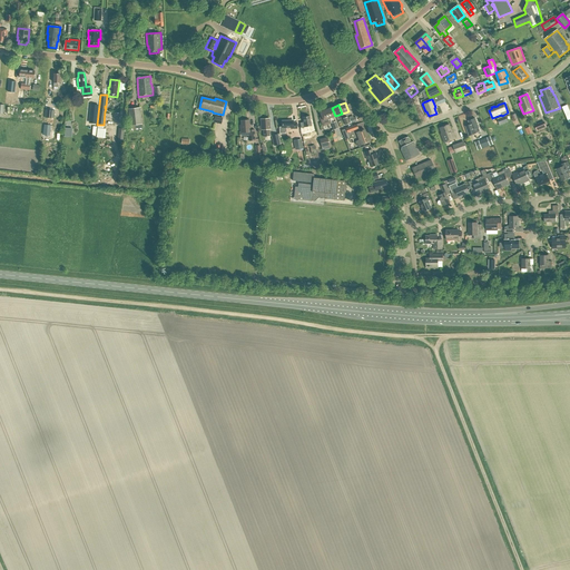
[(128,108),(131,129),(143,128),(141,124),(144,124),(141,106),(128,108)]
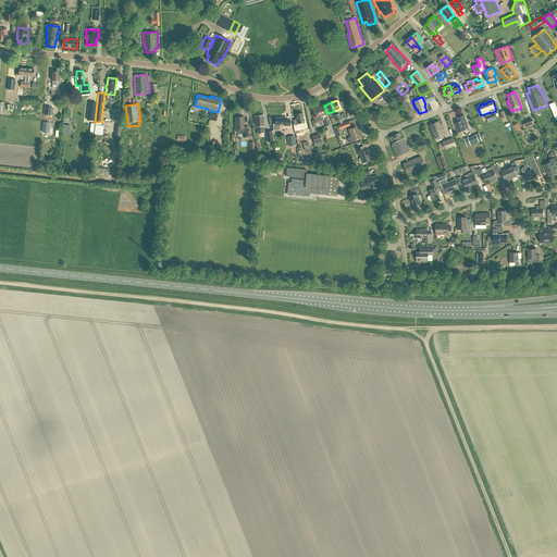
[(323,120),(326,127),(331,125),(327,119),(326,120),(324,114),(327,113),(324,106),(319,108),(323,121),(323,120)]
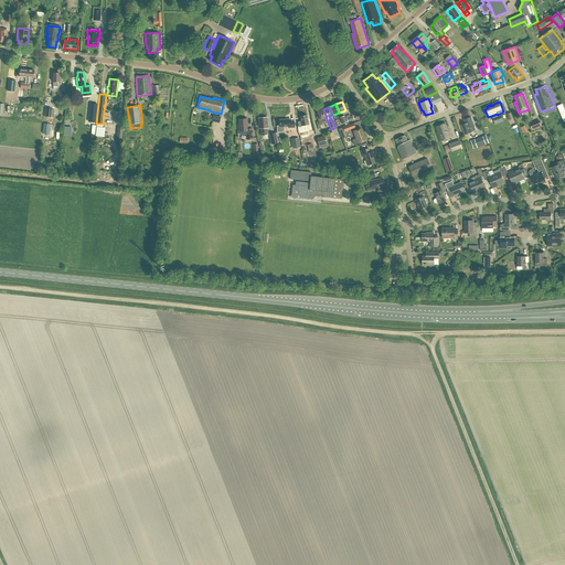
[(44,116),(54,117),(55,109),(45,108),(44,116)]
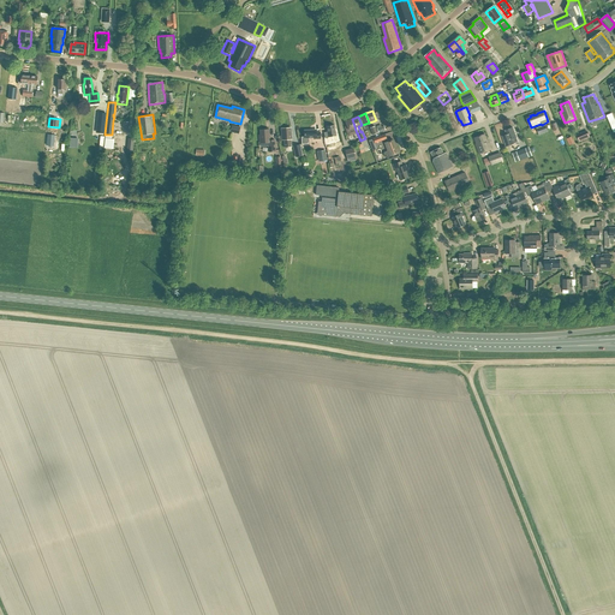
[(354,133),(357,133),(352,119),(345,121),(347,126),(345,127),(348,135),(354,132),(354,133)]
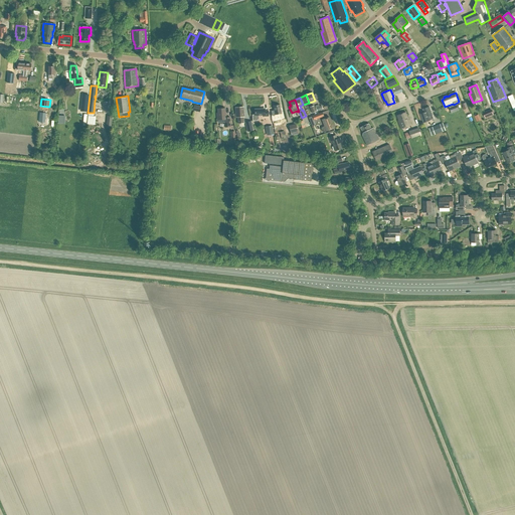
[(465,113),(466,113),(467,115),(470,114),(469,111),(470,111),(466,103),(462,104),(463,107),(465,113)]
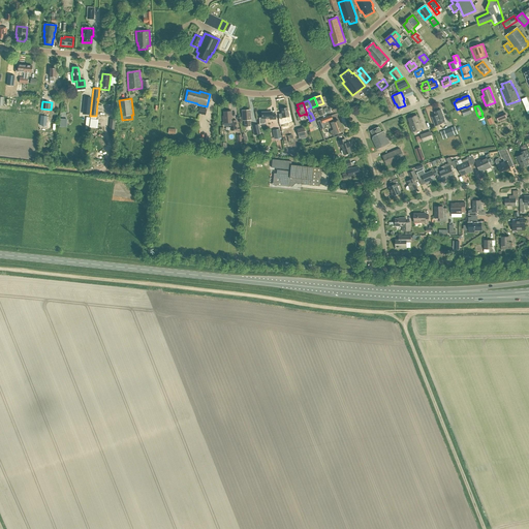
[(279,115),(279,119),(284,118),(285,123),(289,122),(288,117),(289,117),(287,107),(280,110),(281,114),(279,115)]
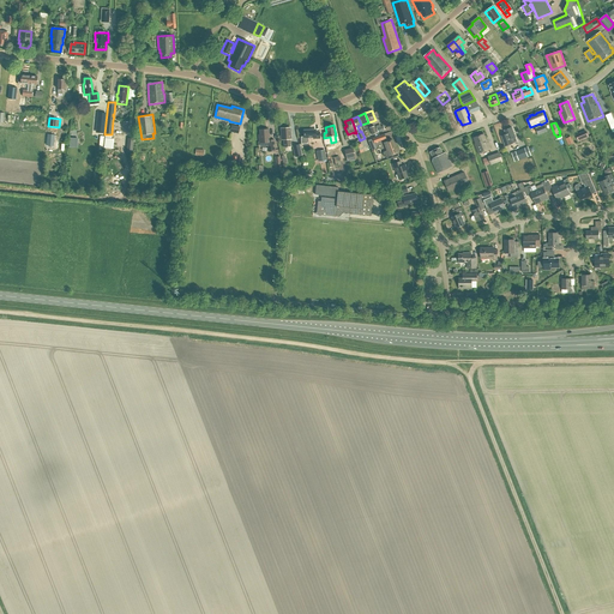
[(535,128),(539,134),(547,132),(545,125),(535,128)]
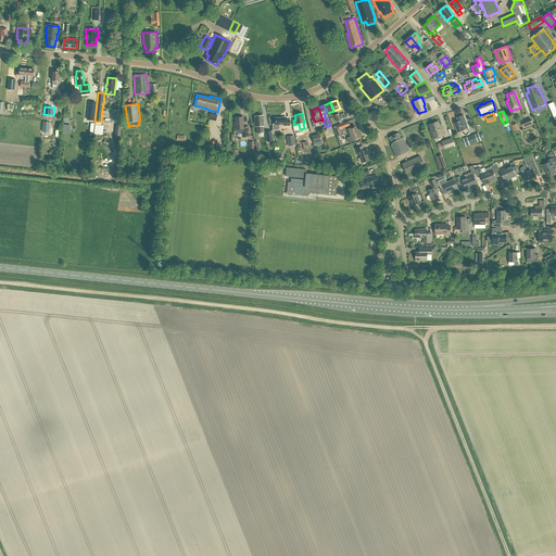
[(456,117),(458,122),(454,123),(457,133),(468,128),(467,124),(464,115),(456,117)]
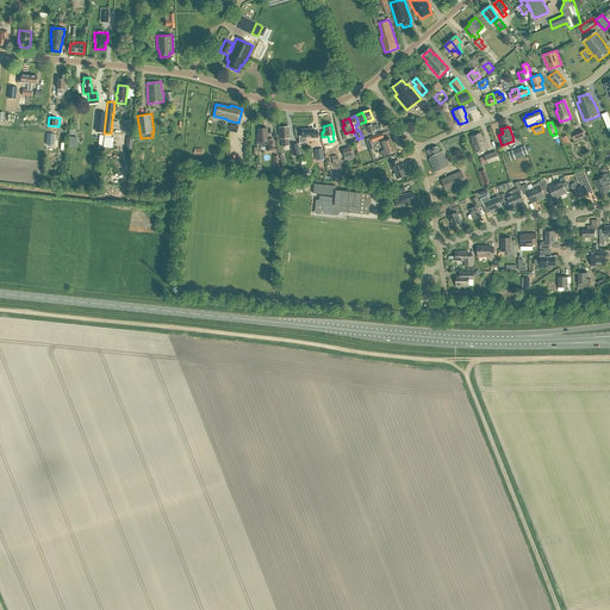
[(288,128),(279,128),(280,138),(281,138),(281,147),(288,145),(288,138),(288,128)]
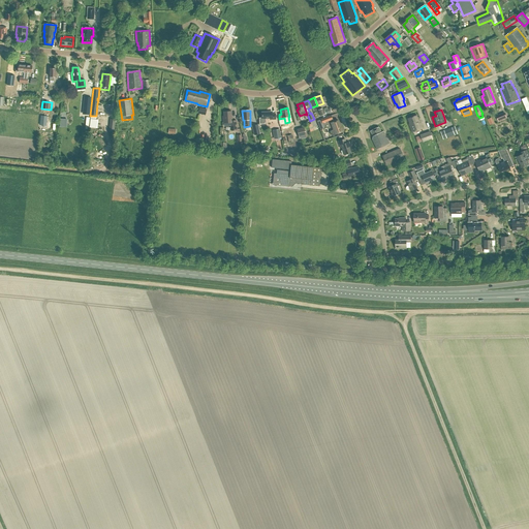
[(223,124),(230,123),(231,131),(237,130),(236,121),(232,122),(232,118),(231,118),(231,112),(223,112),(224,117),(222,117),(223,124)]
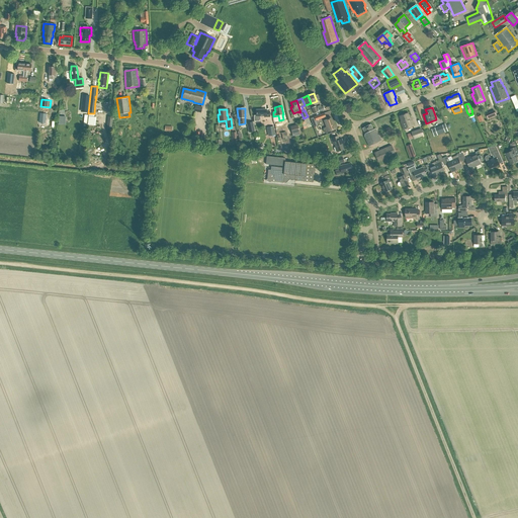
[(266,109),(256,109),(256,115),(254,115),(254,121),(259,120),(260,119),(260,116),(264,116),(264,117),(270,116),(269,110),(266,110),(266,109)]
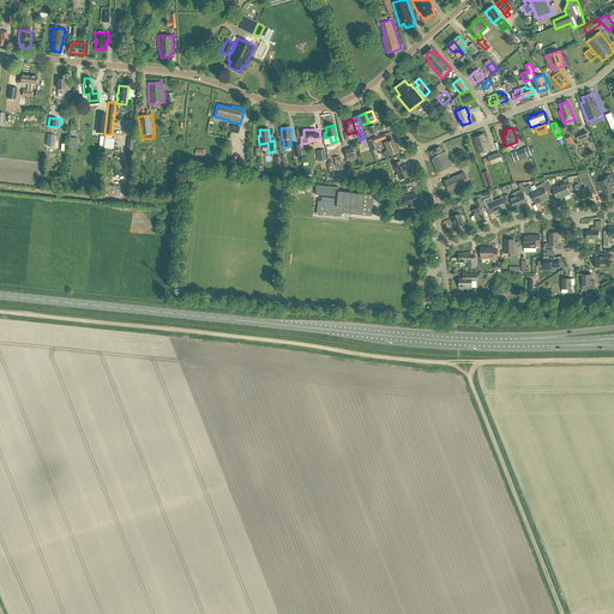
[(587,132),(577,136),(579,143),(589,139),(587,132)]
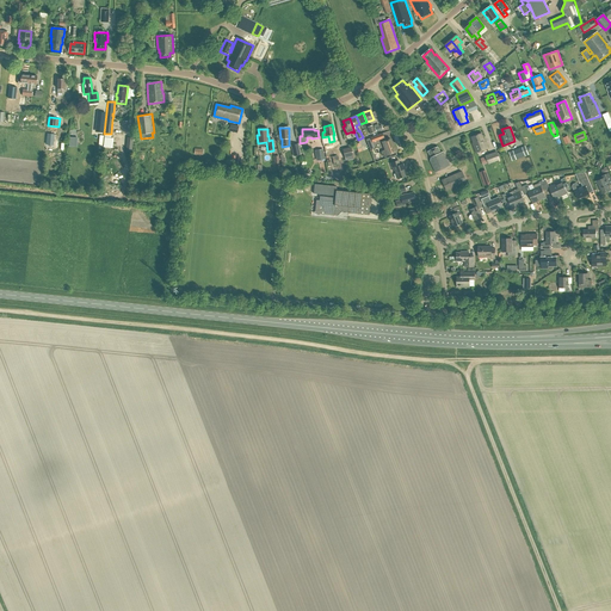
[(471,137),(474,143),(473,143),(476,153),(488,148),(485,139),(483,139),(481,134),(471,137)]
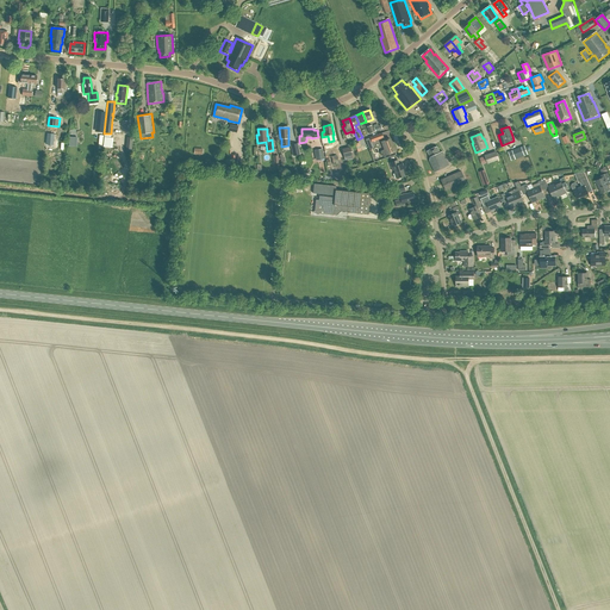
[(381,156),(384,156),(396,151),(392,142),(391,142),(390,138),(381,142),(384,149),(381,150),(380,151),(380,153),(381,155),(381,156)]
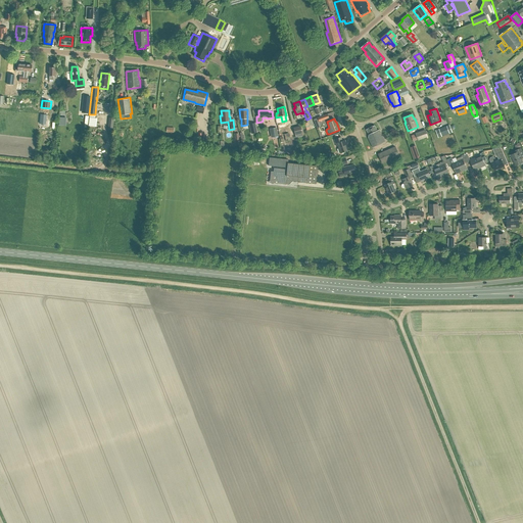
[(439,128),(442,136),(450,133),(447,125),(439,128)]
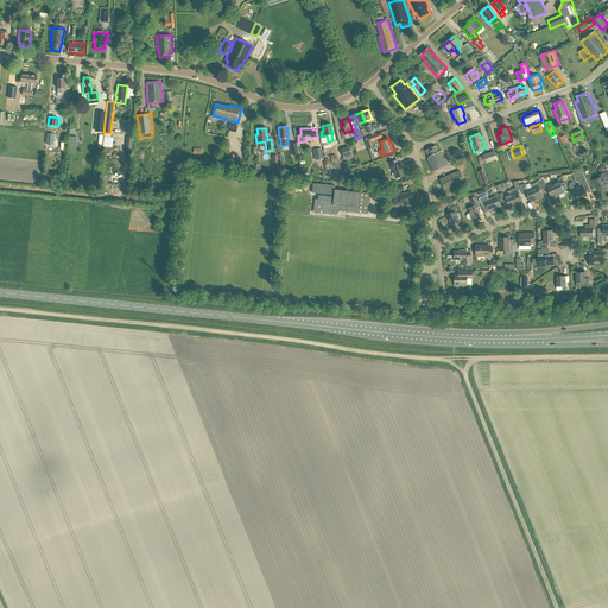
[(352,158),(348,146),(340,149),(343,159),(352,158)]
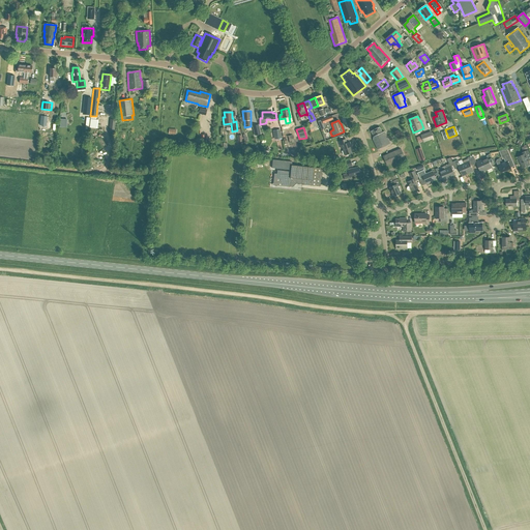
[(382,133),(380,127),(372,131),(374,137),(374,140),(378,150),(390,144),(384,131),(382,133)]
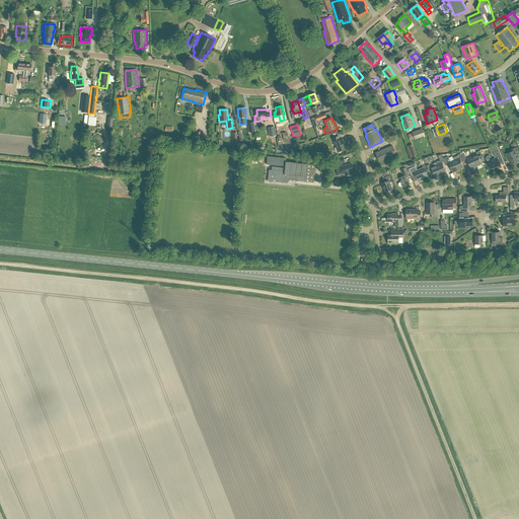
[(269,137),(276,136),(275,127),(268,128),(269,137)]
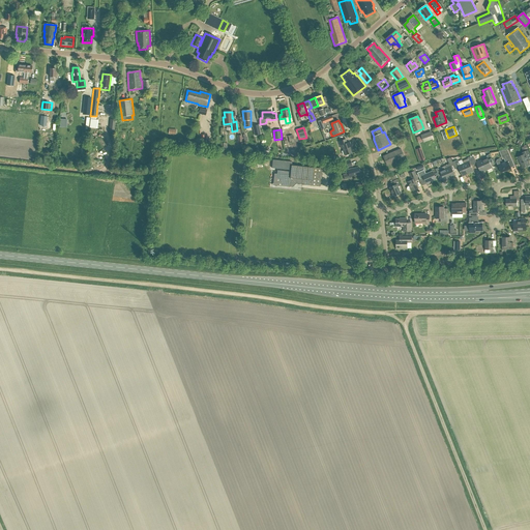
[(421,136),(423,142),(434,138),(432,133),(421,136)]
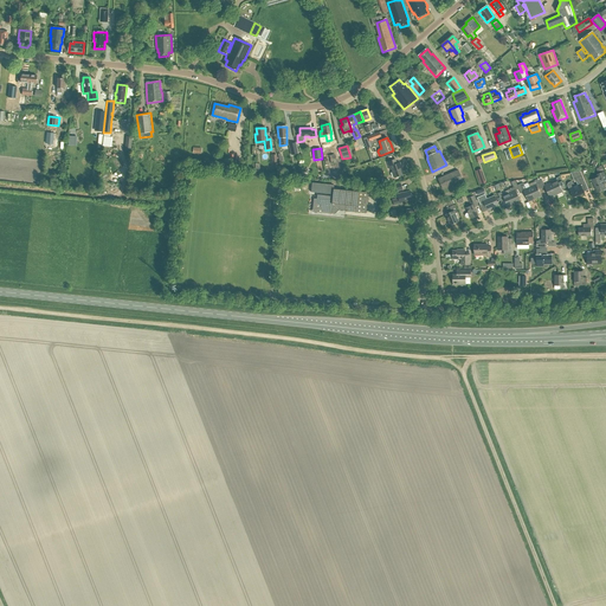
[(397,163),(395,159),(387,162),(389,169),(391,169),(394,178),(403,175),(400,168),(401,167),(400,162),(397,163)]
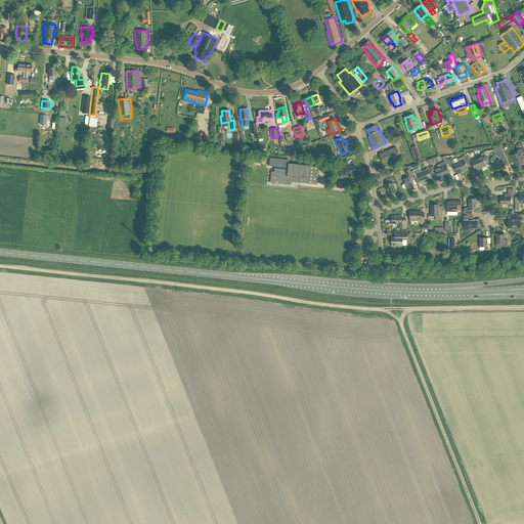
[(400,157),(396,146),(379,155),(383,164),(400,157)]
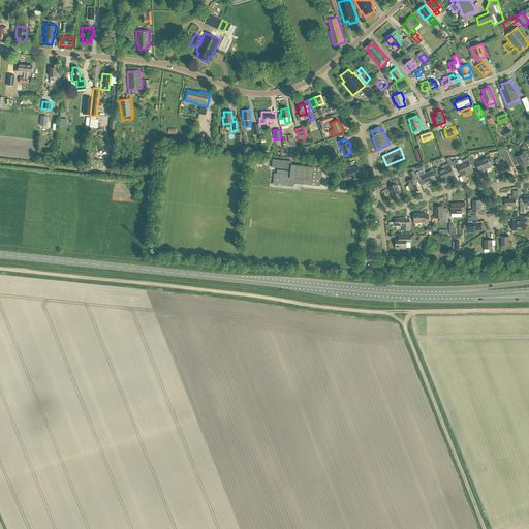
[(528,156),(526,150),(522,152),(523,154),(517,157),(522,167),(528,164),(526,158),(528,156)]
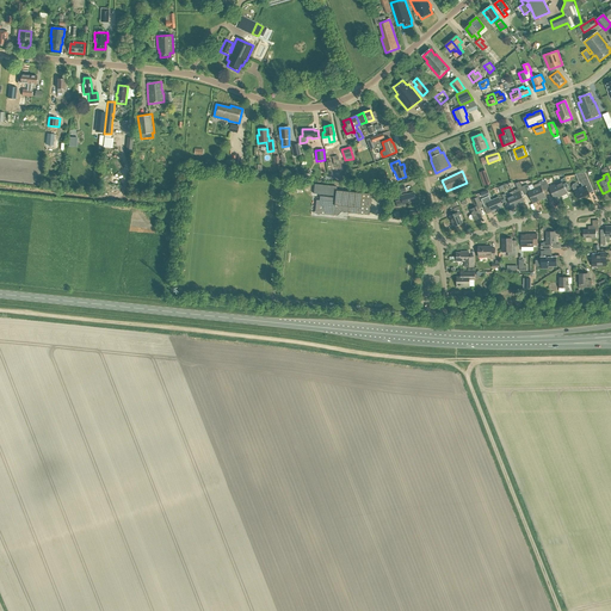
[(573,187),(574,190),(578,199),(590,193),(588,193),(593,191),(588,179),(587,180),(586,177),(580,179),(582,186),(579,187),(578,185),(576,184),(575,184),(573,184),(573,186),(573,187)]
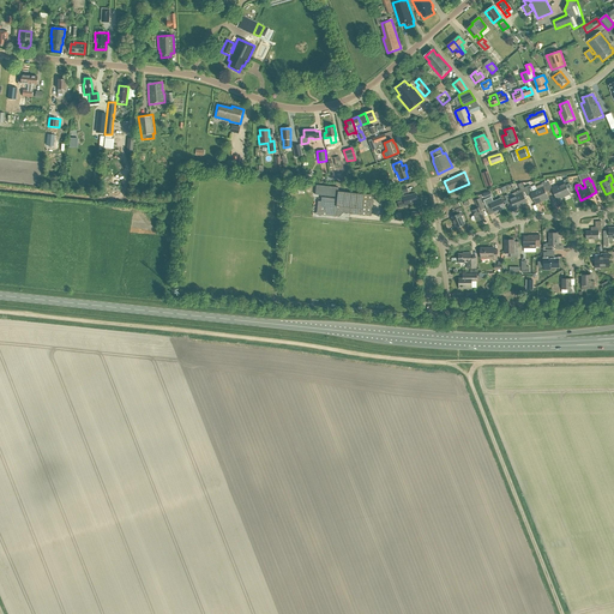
[(565,182),(559,186),(564,197),(571,194),(570,192),(567,188),(571,186),(567,179),(565,180),(565,182)]
